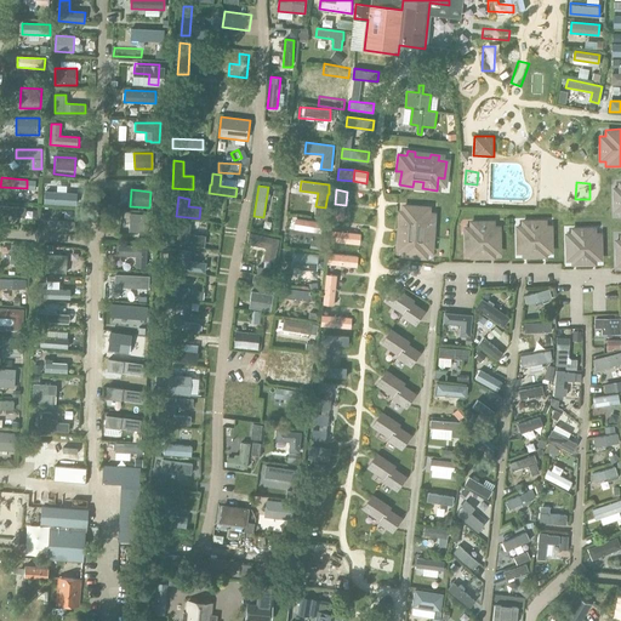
[(346,205),(335,204),(332,220),(343,221),(346,205)]
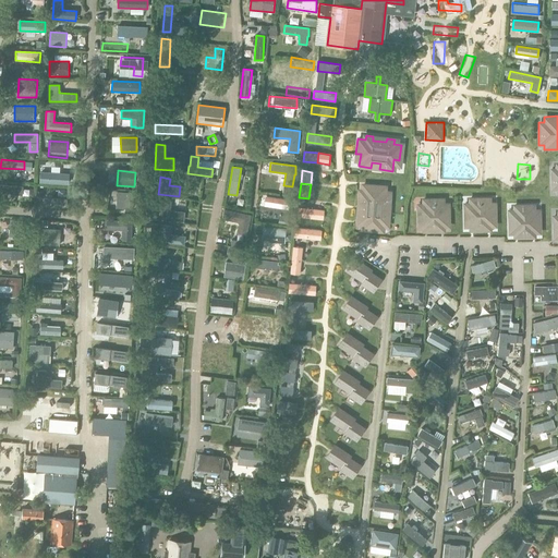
[(0,184),(0,193),(22,194),(23,186),(0,184)]
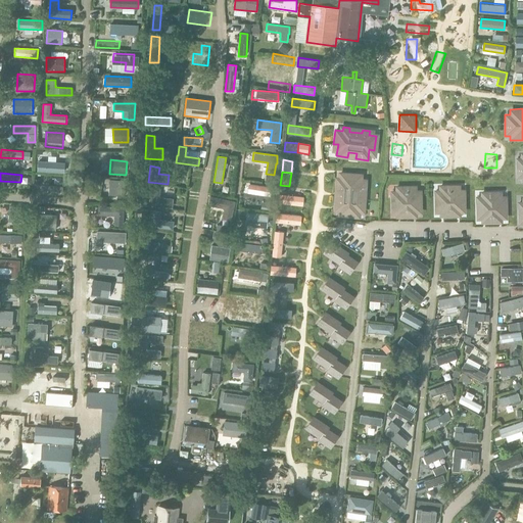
[(332,200),(332,207),(335,207),(334,215),(348,217),(349,211),(361,212),(362,200),(357,200),(358,192),(363,192),(364,181),(352,180),(352,175),(338,173),(337,181),(334,180),(333,187),(337,187),(335,200),(332,200)]
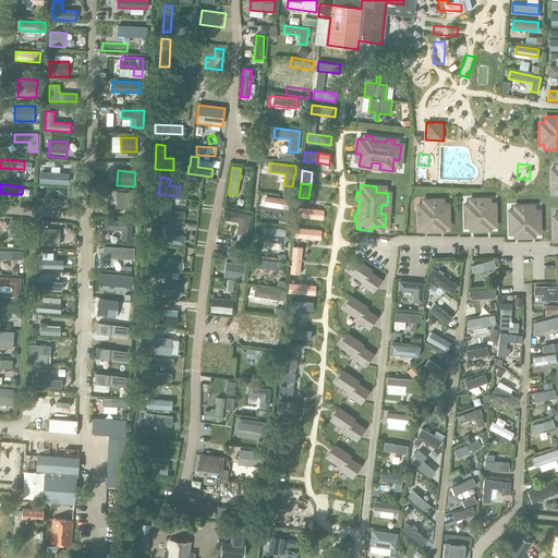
[(117,192),(117,209),(125,209),(125,211),(131,211),(131,209),(133,209),(134,193),(117,192)]
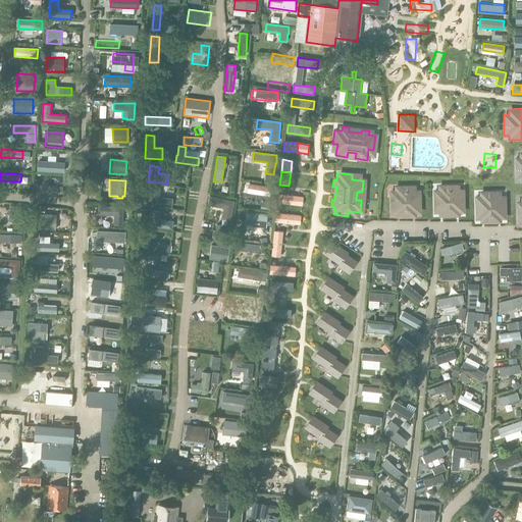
[(269,196),(271,187),(249,184),(247,193),(269,196)]
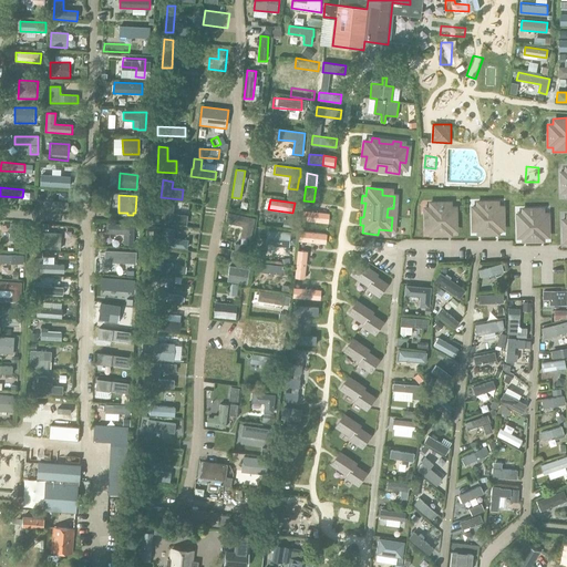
[(471,206),(472,233),(477,233),(477,236),(501,236),(501,232),(506,232),(505,206),(500,206),(500,200),(476,200),(476,206),(471,206)]
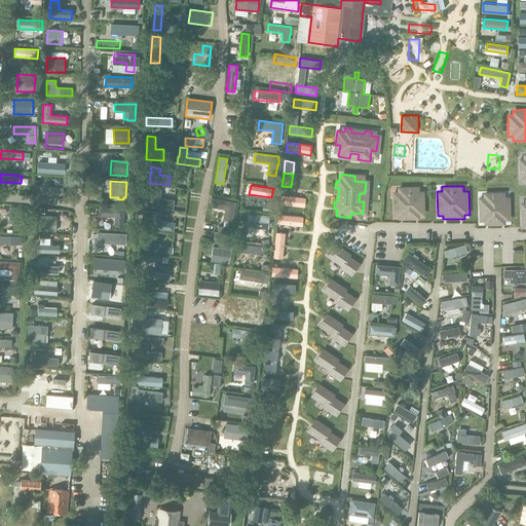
[(41,187),(41,195),(63,196),(64,188),(41,187)]
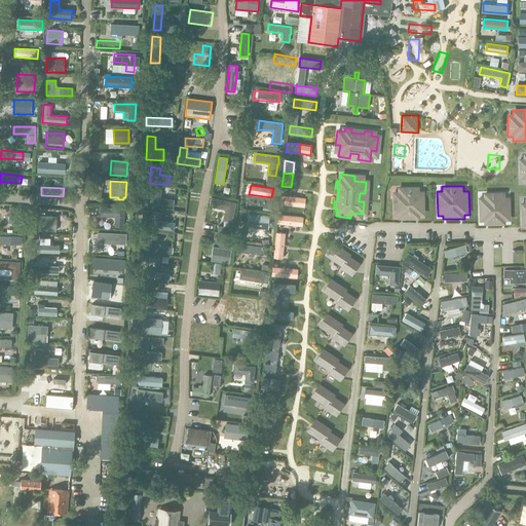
[(393,192),(393,217),(399,217),(399,220),(420,220),(420,216),(425,216),(424,192),(420,192),(420,187),(398,187),(398,192),(393,192)]
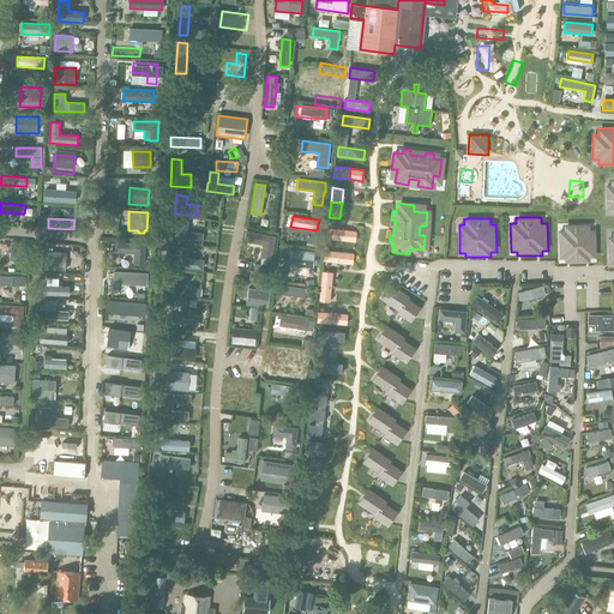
[(175,242),(203,245),(204,234),(187,233),(188,221),(178,220),(175,242)]
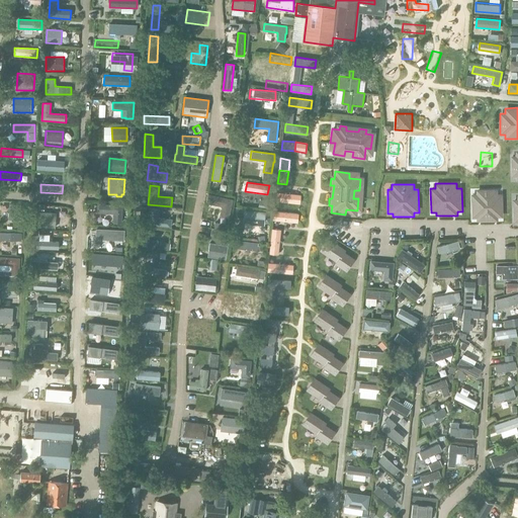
[(471,194),(471,219),(477,219),(477,223),(498,222),(498,219),(503,218),(503,194),(498,194),(498,189),(476,189),(476,194),(471,194)]
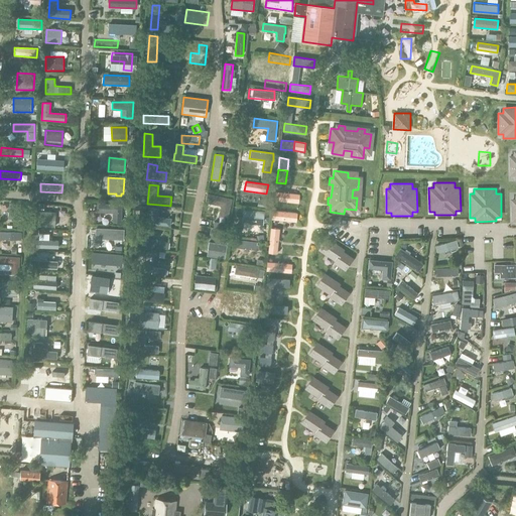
[(275,191),(274,201),(286,202),(286,201),(287,194),(275,191)]
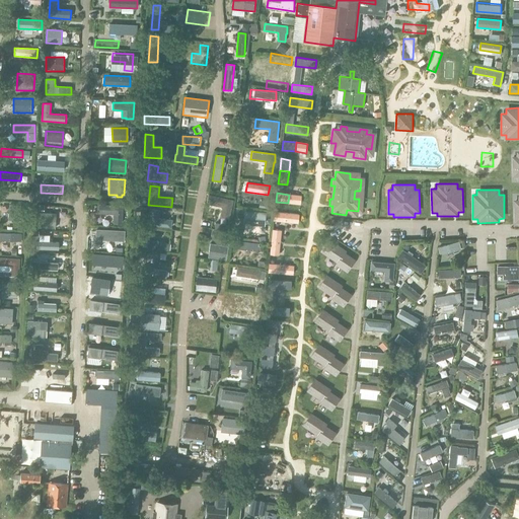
[(234,200),(209,195),(207,204),(223,208),(221,218),(229,219),(234,200)]
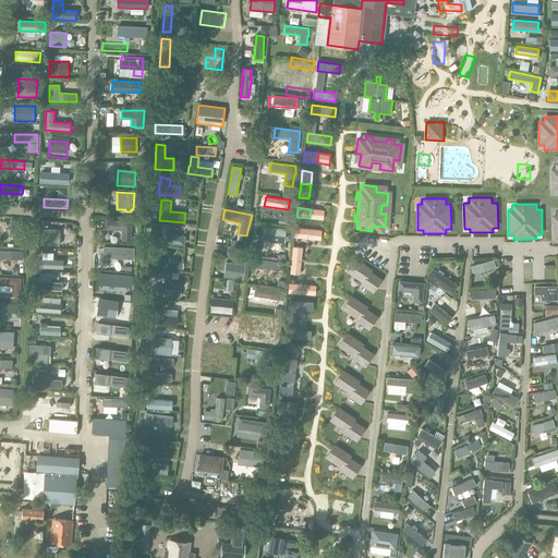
[(310,217),(310,218),(323,220),(324,210),(311,209),(310,217)]
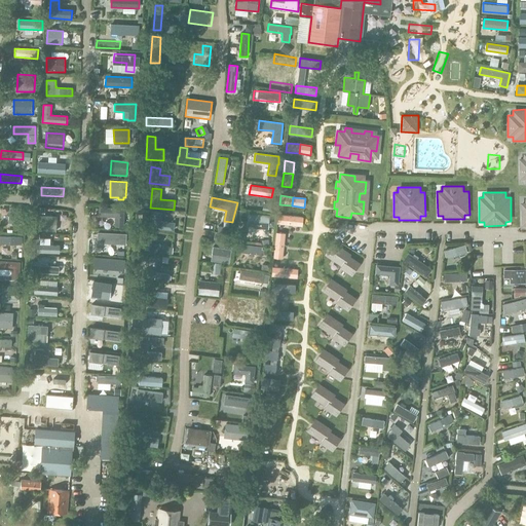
[(9,208),(8,223),(24,224),(25,209),(9,208)]
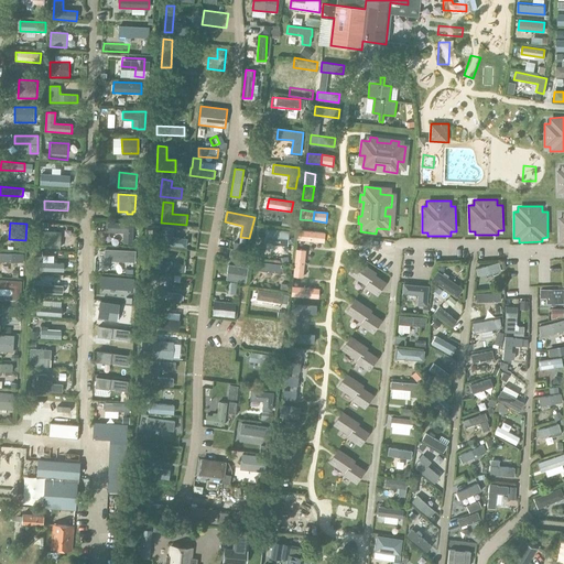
[(108,223),(108,231),(123,232),(123,242),(132,243),(133,224),(108,223)]
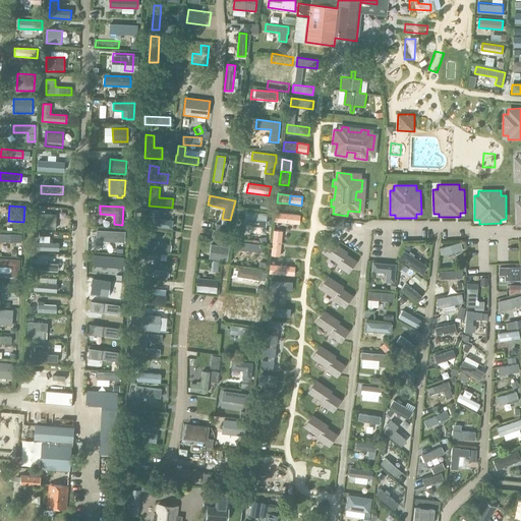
[(151,227),(172,229),(173,221),(159,220),(160,211),(152,211),(151,227)]
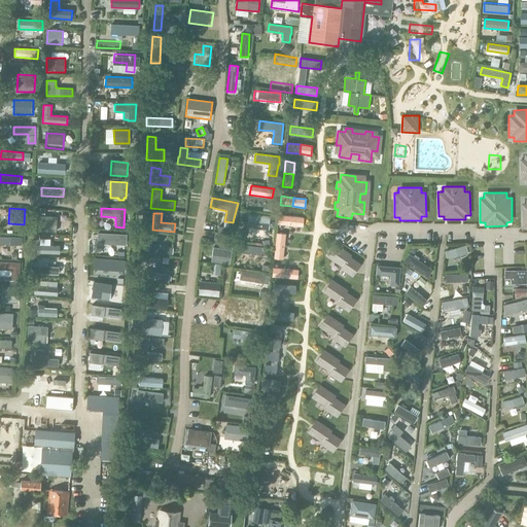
[(248,227),(269,230),(271,216),(249,214),(248,227)]
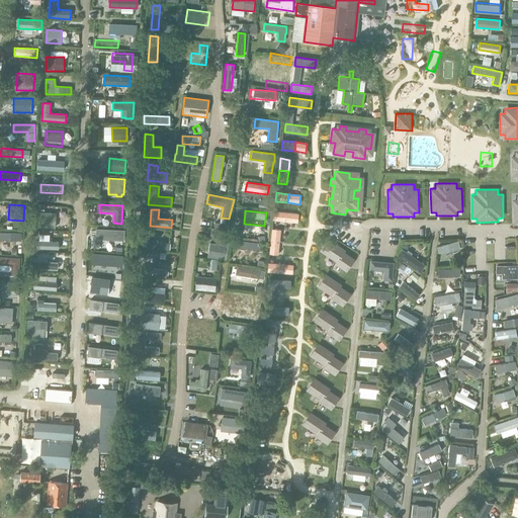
[(39,211),(39,228),(56,228),(56,212),(39,211)]
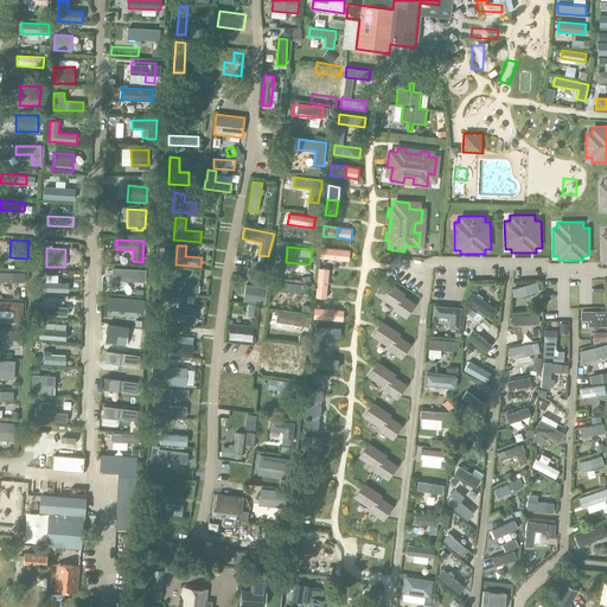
[(320,248),(319,259),(334,260),(334,259),(336,249),(320,248)]
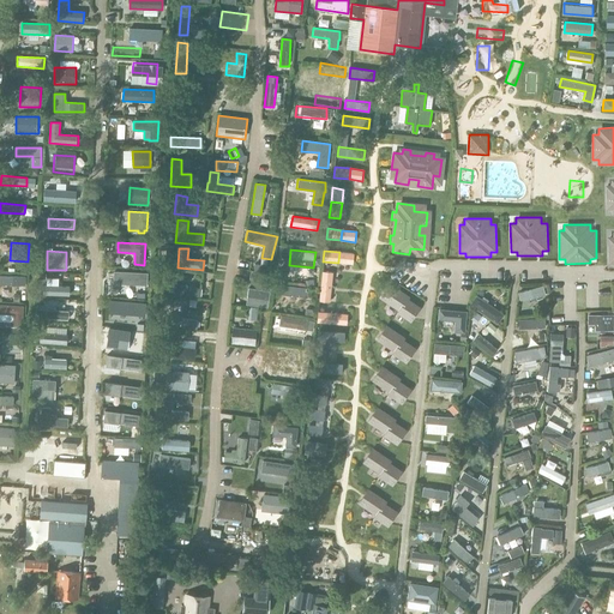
[(354,254),(339,252),(338,262),(338,263),(353,264),(354,254)]
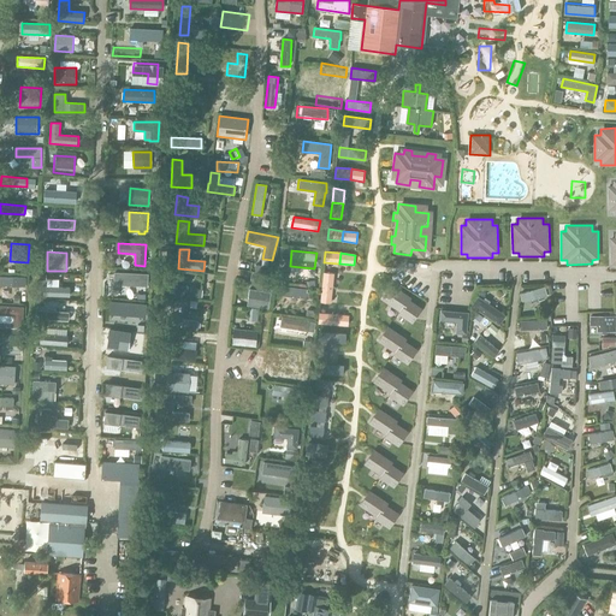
[(246,271),(248,259),(237,256),(235,268),(246,271)]
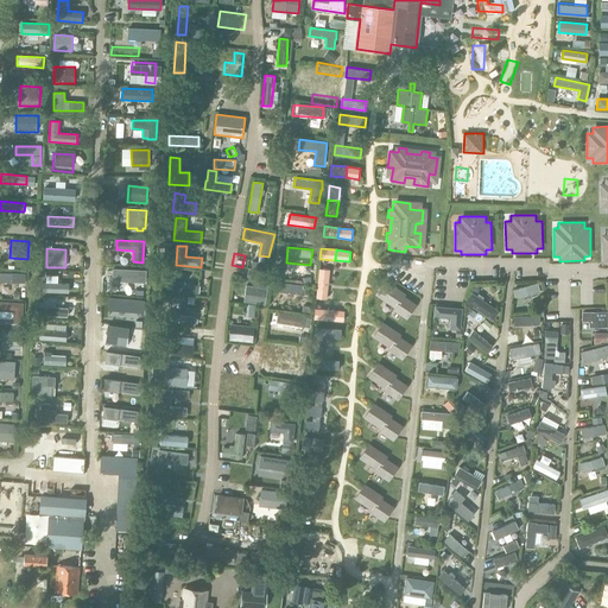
[(320,268),(318,283),(328,284),(330,270),(320,268)]
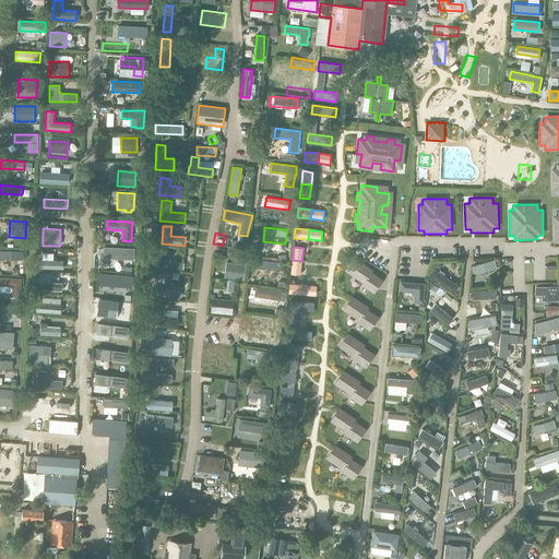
[(131,265),(132,249),(117,248),(116,264),(131,265)]
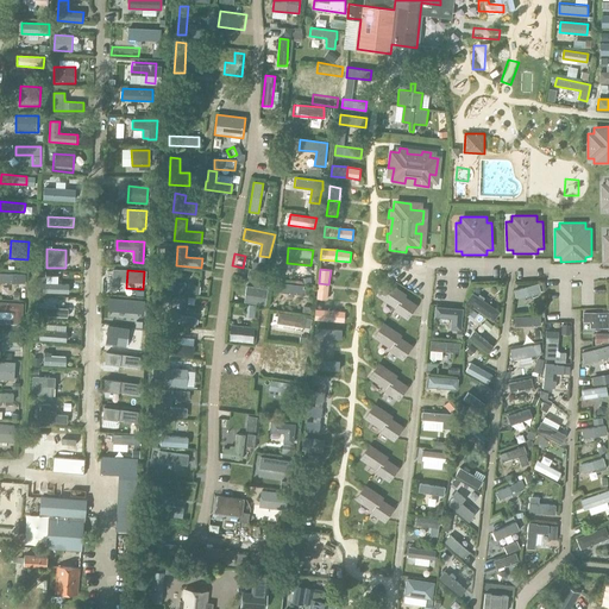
[(0,272),(0,282),(25,283),(25,274),(0,272)]
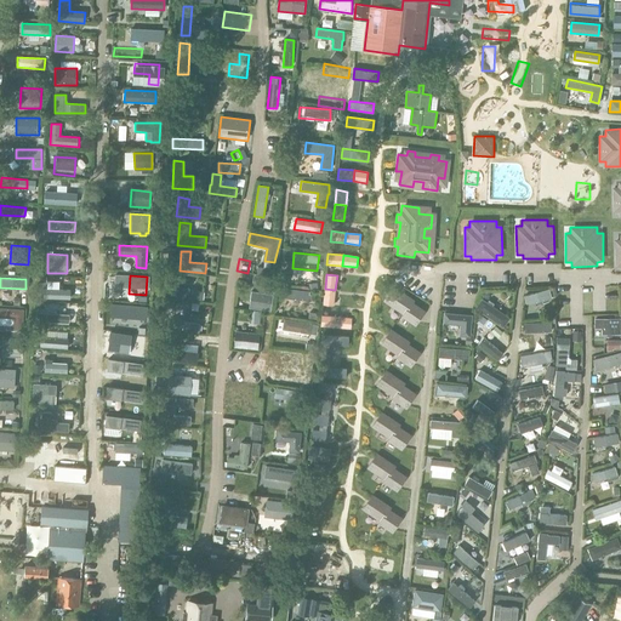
[(177,288),(176,296),(203,300),(204,291),(187,289),(188,279),(180,278),(178,289),(177,288)]
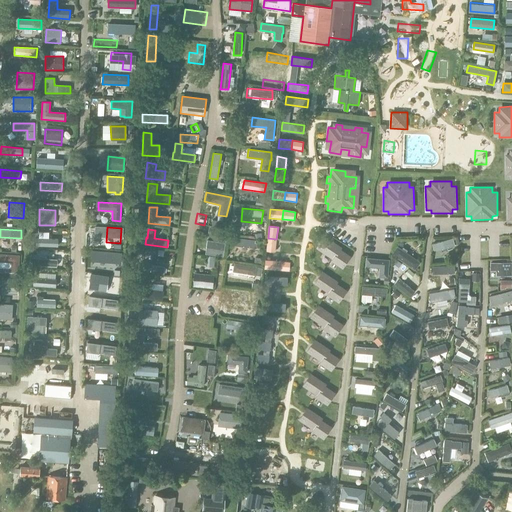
[(205,254),(223,257),(226,236),(222,236),(221,242),(207,240),(205,254)]
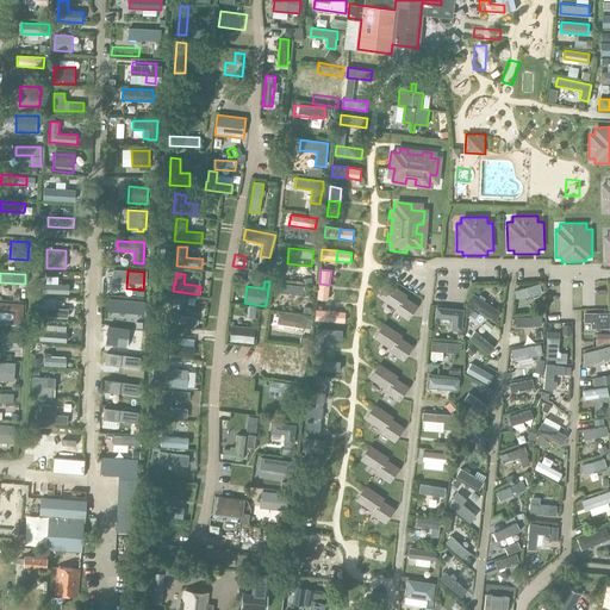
[(578,281),(578,296),(603,297),(603,281),(578,281)]
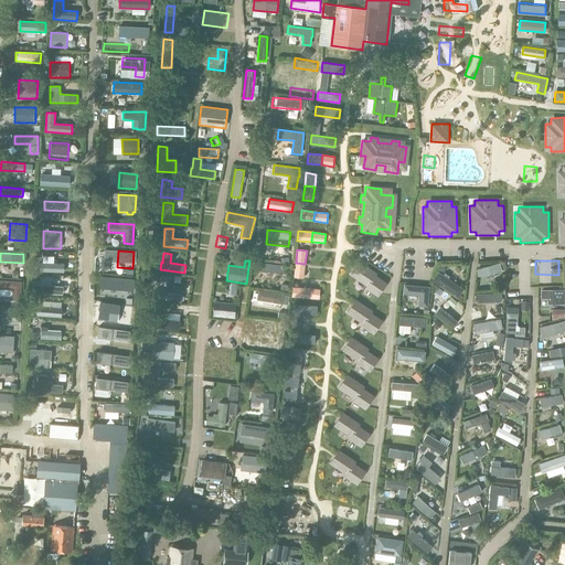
[(351,275),(366,286),(365,288),(377,297),(386,283),(376,276),(377,274),(360,262),(351,275)]
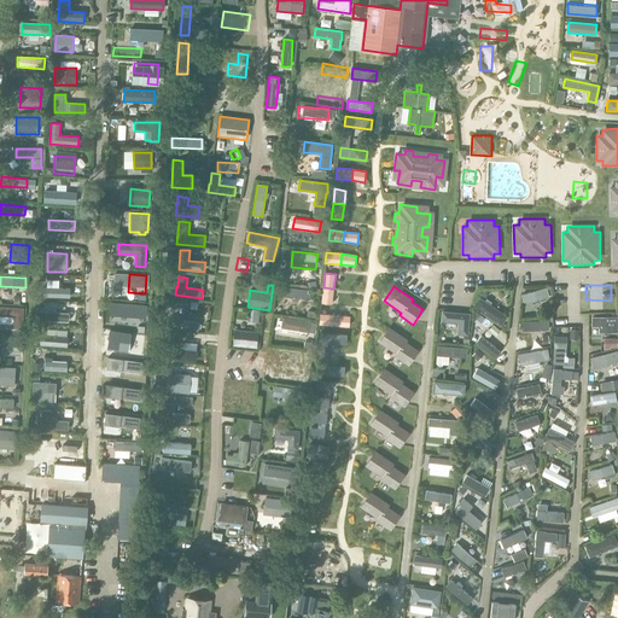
[(332,304),(333,289),(324,287),(321,303),(332,304)]
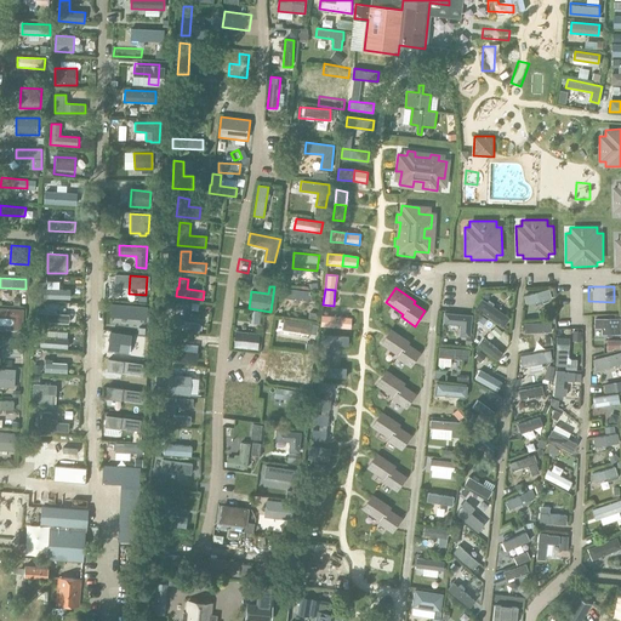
[(548,289),(524,296),(527,306),(552,297),(548,289)]
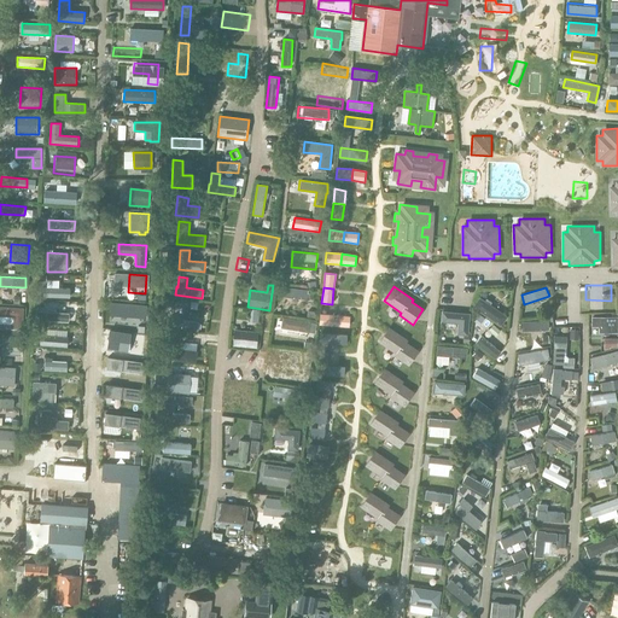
[(314,293),(283,289),(280,304),(313,308),(314,293)]
